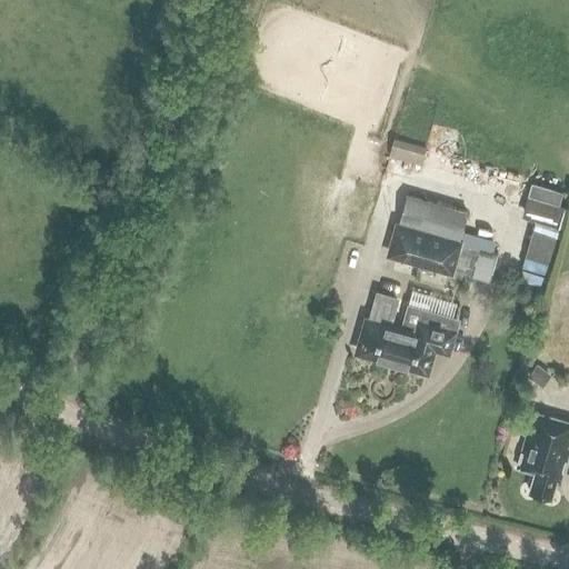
[(426,147),(393,138),(388,157),(421,166),(426,147)]
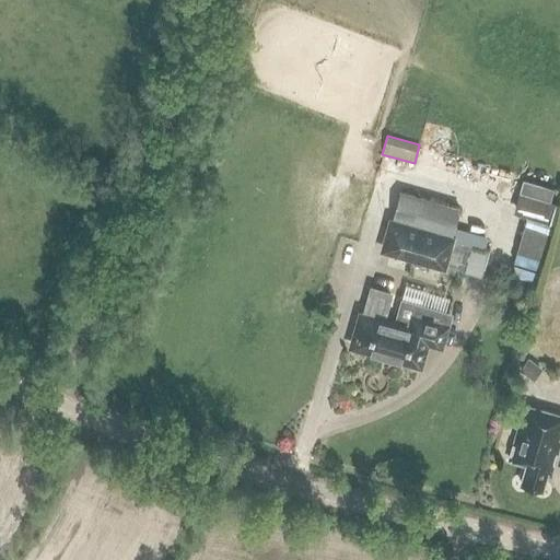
[(391,218),(381,252),(446,271),(455,242),(456,237),(452,236),(461,208),(400,190),(393,219),(391,218)]
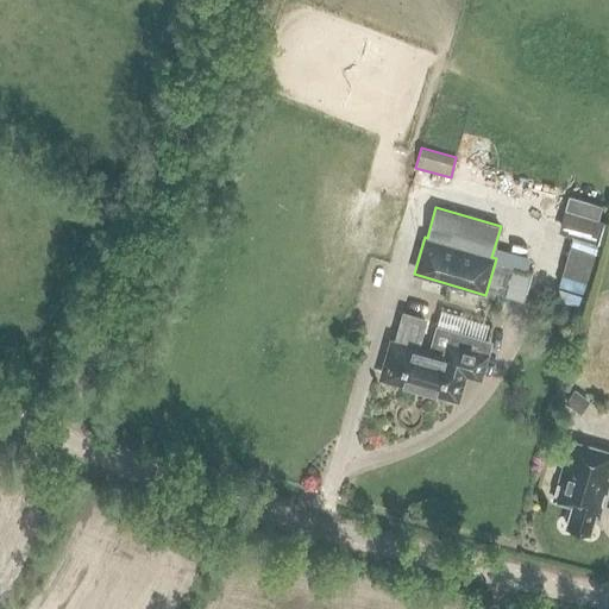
[(585,296),(558,288),(556,299),(582,307),(585,296)]
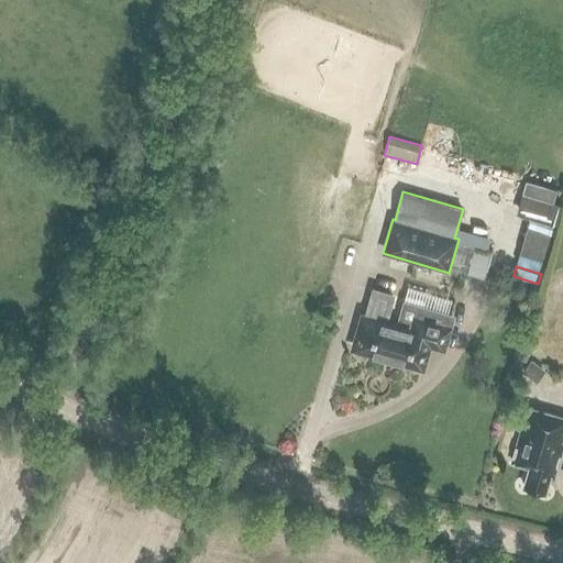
[(361,322),(352,352),(372,357),(372,360),(385,363),(396,323),(387,321),(395,295),(373,288),(372,296),(366,315),(362,318),(361,322)]
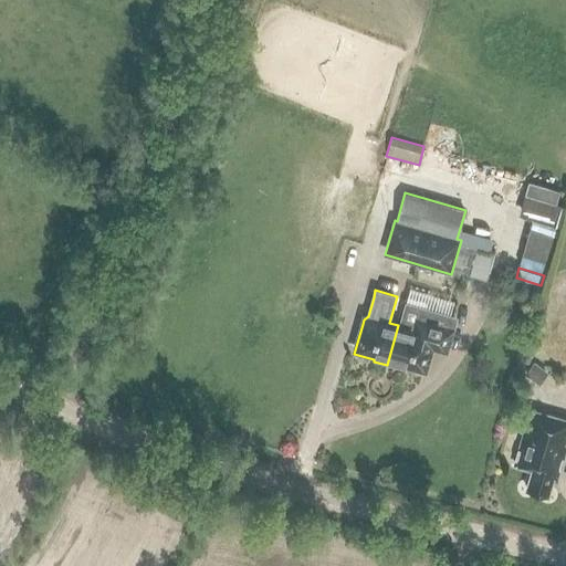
[(398,325),(387,365),(400,368),(401,366),(421,371),(428,347),(447,353),(457,317),(425,308),(427,299),(408,293),(399,325),(398,325)]
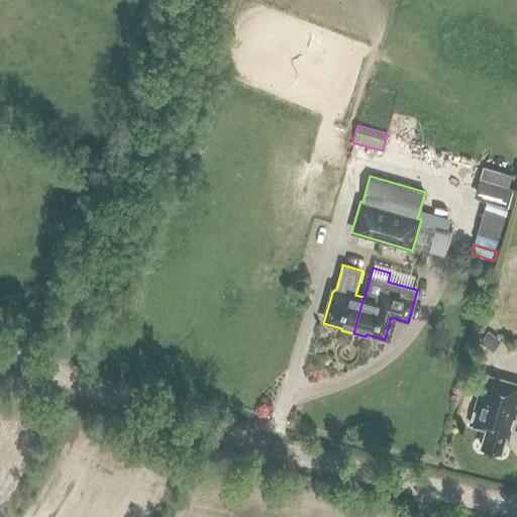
[(481,448),(503,454),(508,436),(511,437),(516,413),(516,383),(485,374),(470,426),(486,430),(481,448)]
